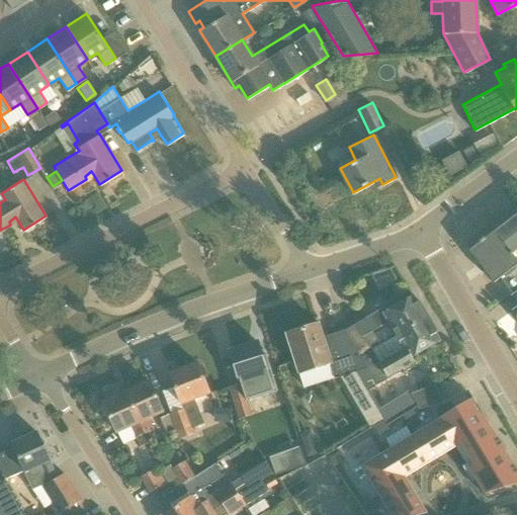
[(479,240),(468,248),(469,249),(470,249),(493,279),(492,279),(493,280),(501,274),(507,281),(505,283),(512,292),(516,287),(516,258),(511,252),(516,247),(516,211),(484,237),(483,236),(478,239),(479,240)]
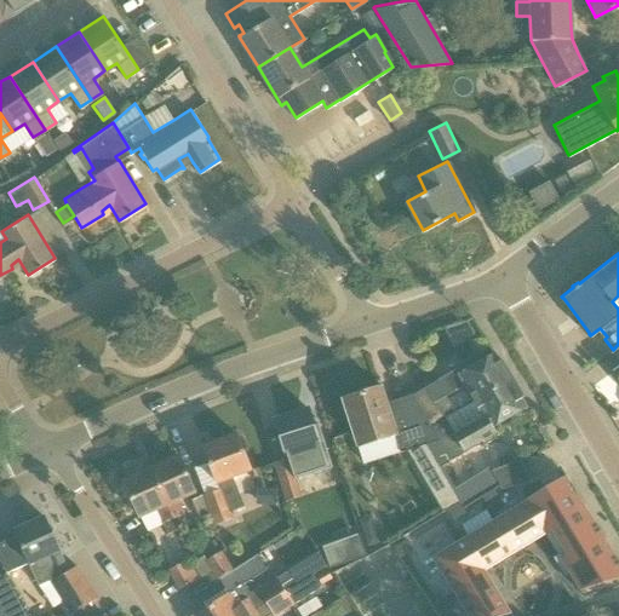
[(431,425),(445,416),(435,399),(465,381),(475,398),(513,376),(502,358),(498,361),(492,351),(459,370),(457,367),(413,392),(412,393),(431,425)]
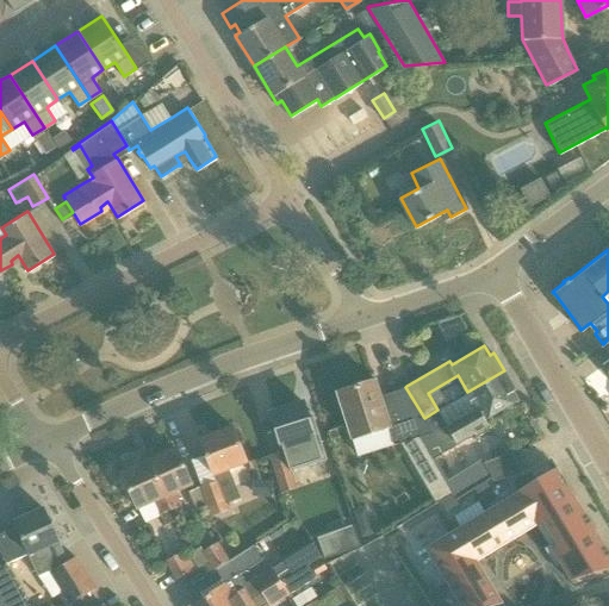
[(423,443),(432,457),(467,435),(474,431),(478,432),(484,429),(485,424),(488,423),(485,418),(516,399),(511,391),(515,388),(504,370),(467,392),(437,410),(424,418),(432,431),(418,435),(423,443)]
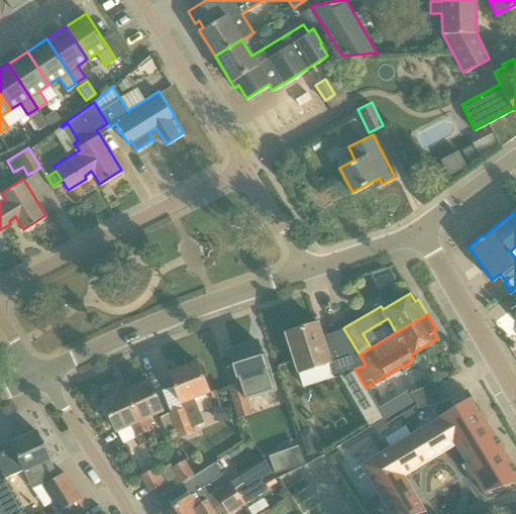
[(366,366),(359,354),(343,328),(344,327),(343,327),(342,327),(344,336),(324,342),(317,320),(303,325),(303,324),(285,330),(296,366),(312,361),(314,367),(328,363),(333,376),(352,370),(354,369),(366,366)]
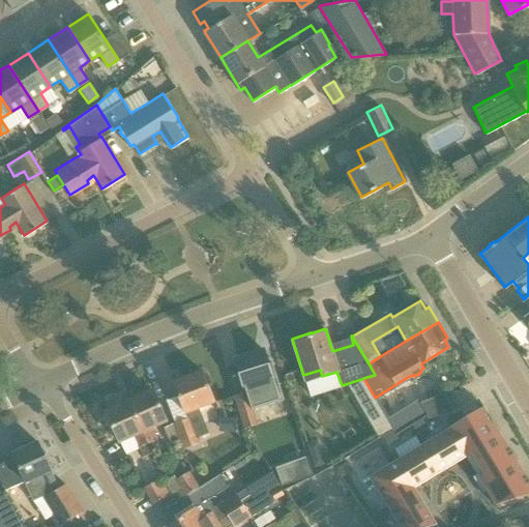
[(280,373),(272,375),(263,348),(234,357),(242,386),(243,385),(244,390),(233,393),(243,427),(268,419),(265,409),(254,412),(252,403),(276,394),(286,391),(280,373)]
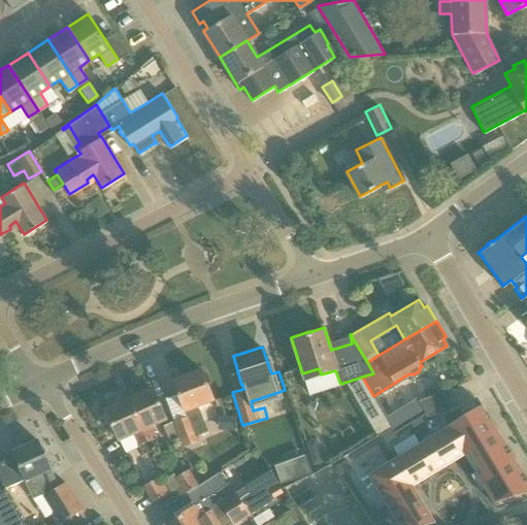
[(173,420),(180,439),(184,446),(197,440),(194,434),(205,430),(196,404),(212,398),(201,368),(172,380),(184,409),(185,408),(187,415),(173,420)]
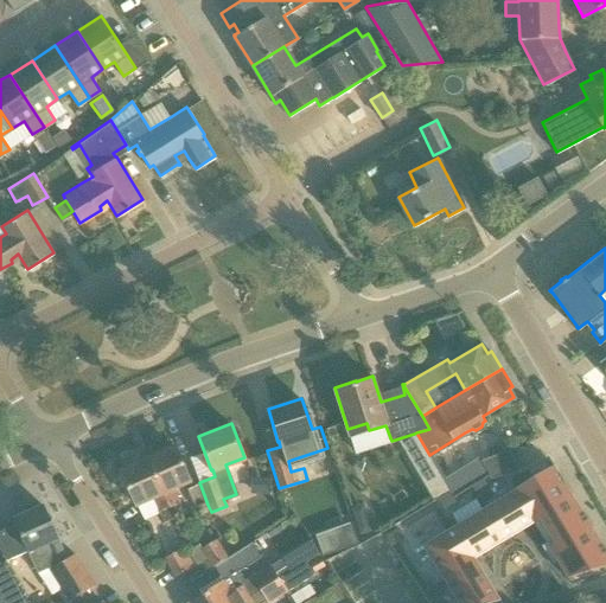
[(421,441),(404,451),(415,470),(433,460),(429,455),(421,441)]
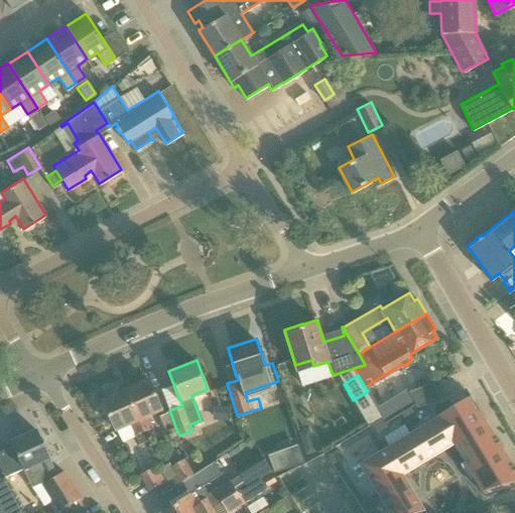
[(147,378),(125,389),(147,437),(155,434),(152,425),(146,414),(161,407),(147,378)]
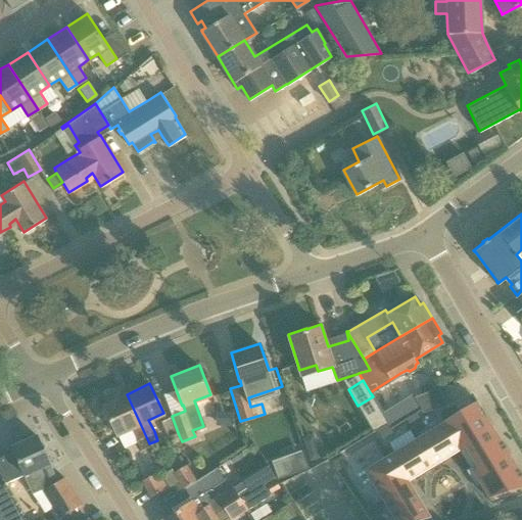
[(436,387),(414,394),(421,407),(423,410),(445,403),(441,394),(437,389),(436,387)]
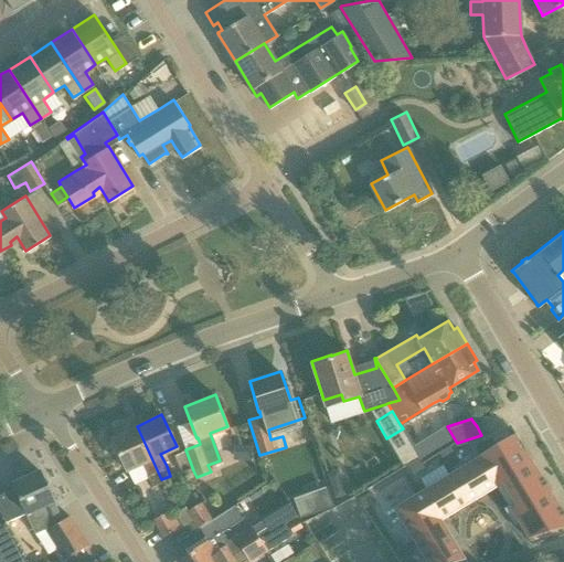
[(141,462),(148,475),(152,484),(161,479),(137,426),(112,437),(126,469),(141,462)]
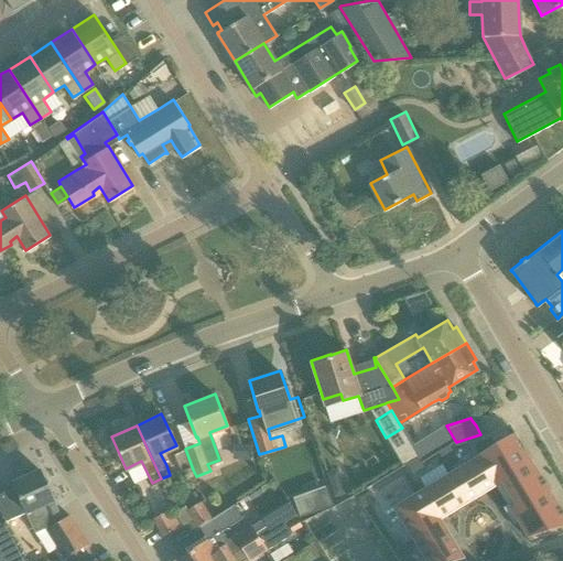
[(478,457),(396,504),(426,560),(441,560),(455,558),(430,514),(491,479),(494,484),(498,481),(511,505),(507,507),(523,537),(562,526),(562,517),(515,431),(476,453),(478,457)]
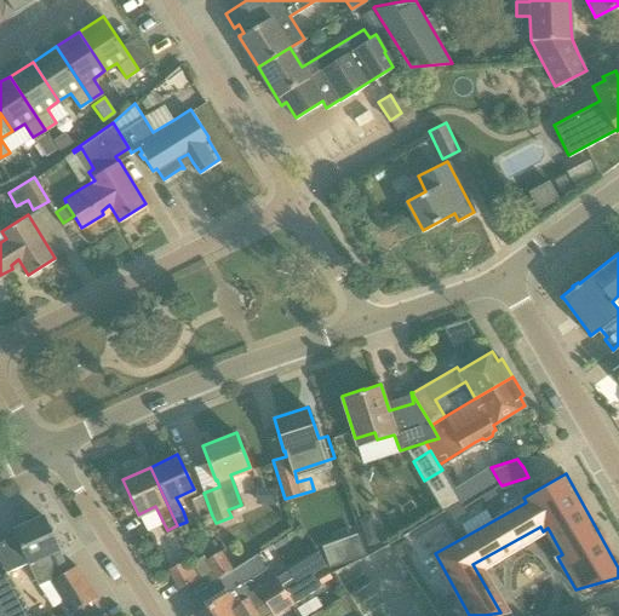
[(451,483),(433,494),(442,510),(460,499),(451,483)]
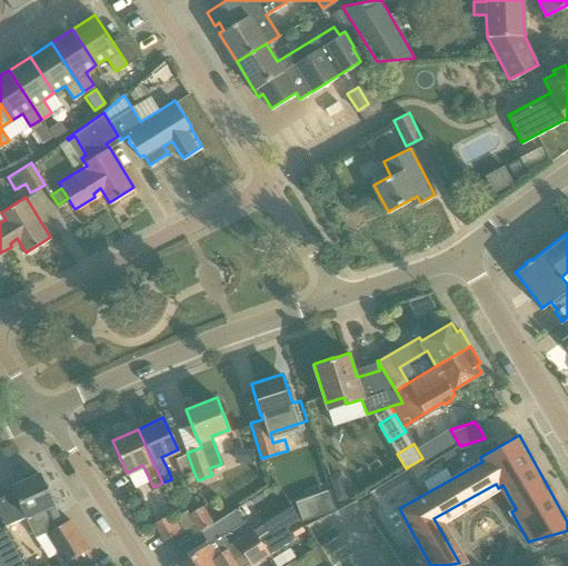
[(454,449),(441,456),(447,464),(458,457),(454,449)]
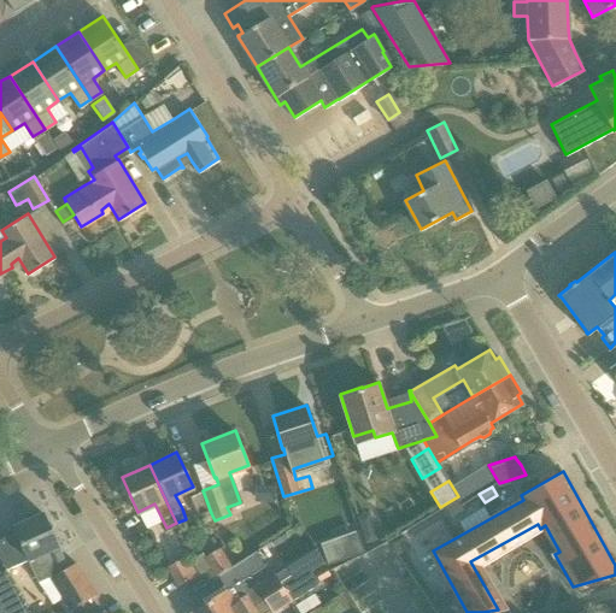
[(44,512),(13,525),(37,581),(50,576),(71,609),(92,596),(95,594),(75,561),(68,566),(58,546),(59,546),(44,512)]
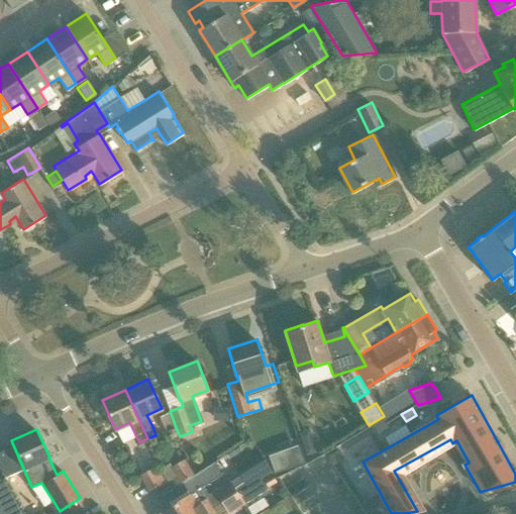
[(181,480),(181,481),(194,474),(185,458),(171,467),(180,481),(181,480)]
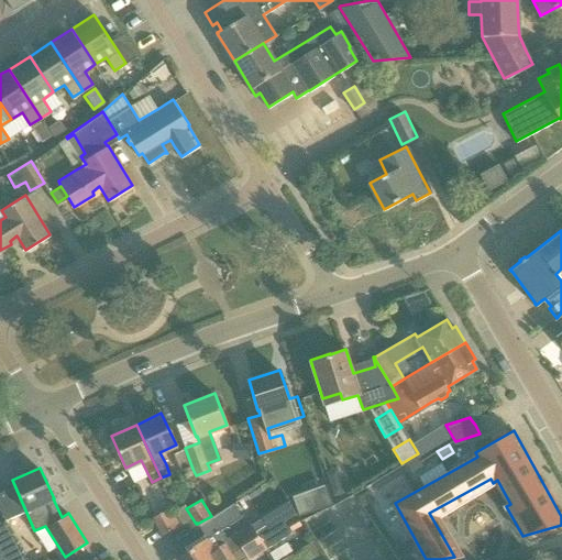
[(288,500),(260,518),(266,529),(283,519),(296,511),(288,500)]
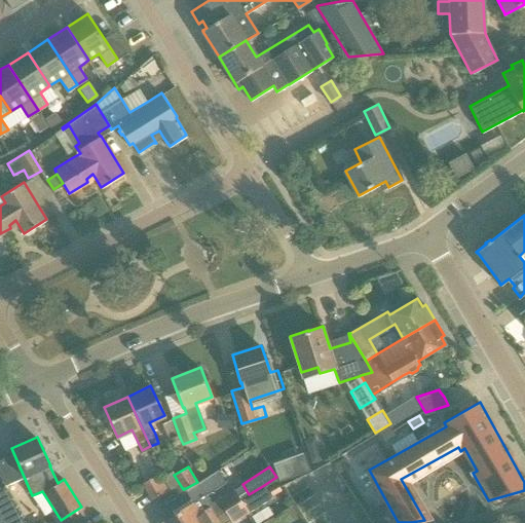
[(203,522),(241,500),(240,499),(233,489),(212,502),(205,493),(224,482),(217,470),(202,479),(197,482),(184,489),(190,498),(172,510),(175,515),(163,522),(164,522),(203,522)]
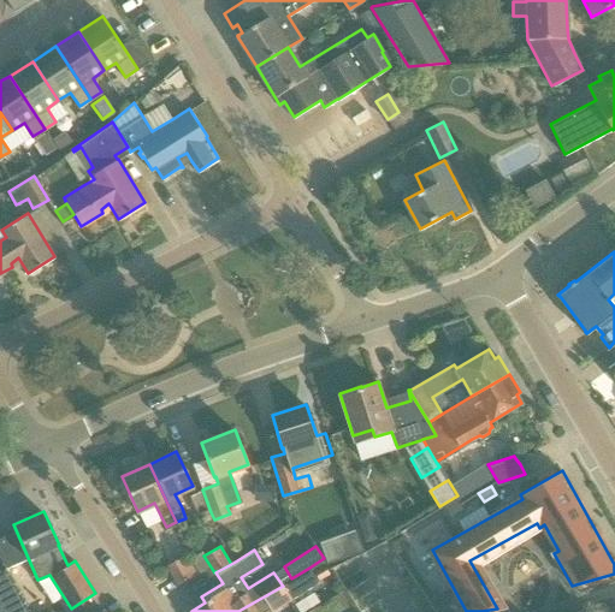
[(185,560),(183,556),(166,564),(177,583),(199,572),(190,557),(185,560)]
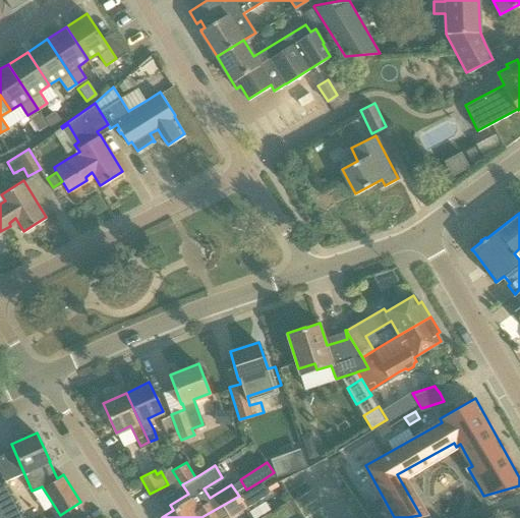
[(238,495),(239,496),(201,517),(221,517),(228,514),(229,516),(245,505),(269,492),(262,480),(246,490),(238,495)]
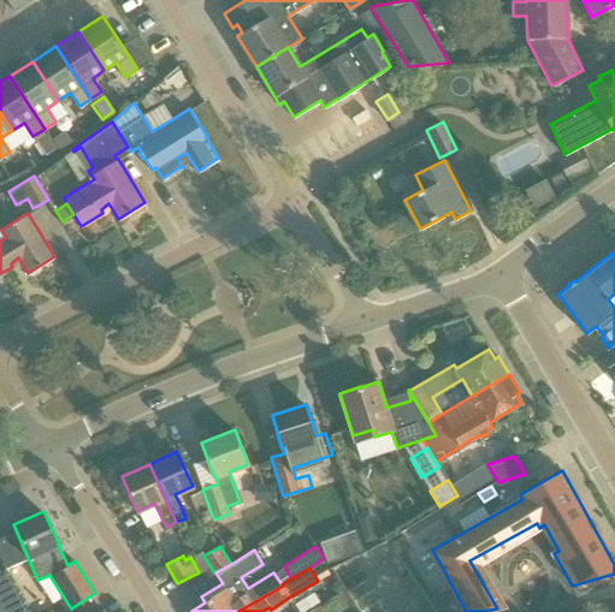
[(7,578),(0,581),(0,605),(16,598),(7,578)]
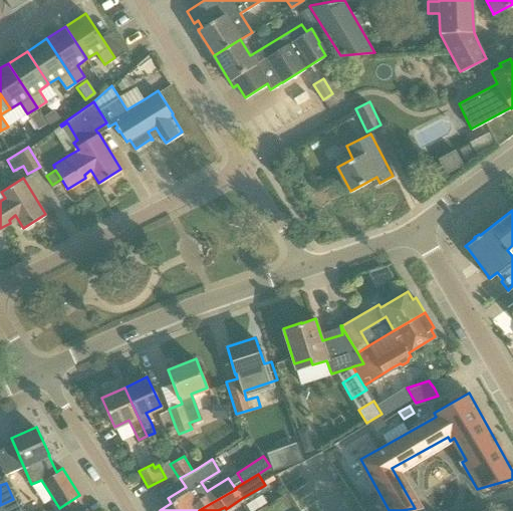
[(76,497),(59,508),(60,510),(71,510),(81,505),(76,497)]
